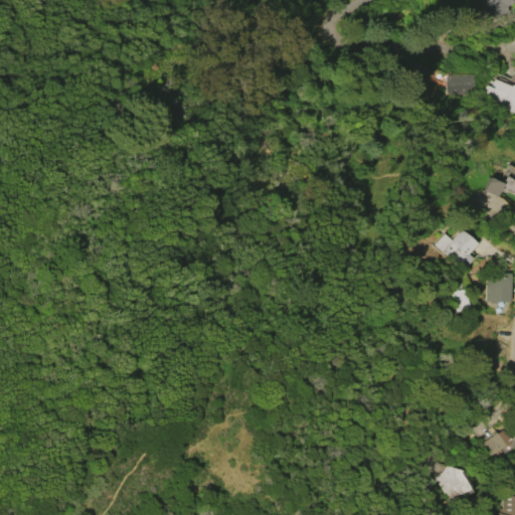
[(514,0),(514,4),(506,5),(506,13),(485,15),(484,5),(482,5),(481,0),(514,0)]
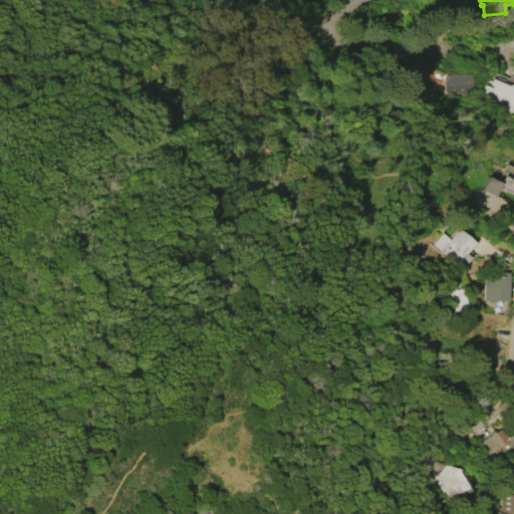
[(446,74),(472,74),(472,92),(446,93),(446,74)]
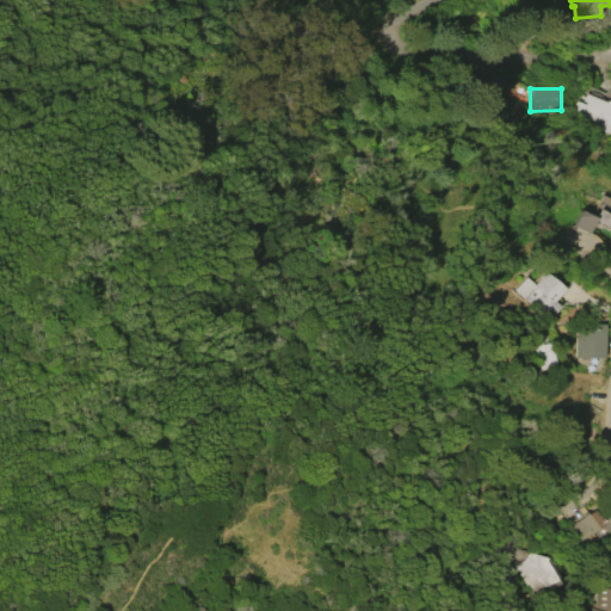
[(581,103),(585,93),(606,102),(606,100),(610,102),(610,127),(609,133),(602,130),(603,128),(569,113),(575,100),(581,103)]
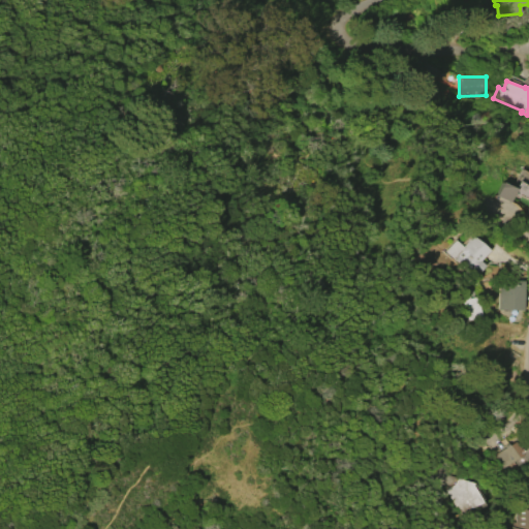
[(528,180),(528,185),(518,182),(515,188),(500,183),(496,197),(510,201),(512,194),(528,199),(528,206),(526,214),(528,214),(528,180)]
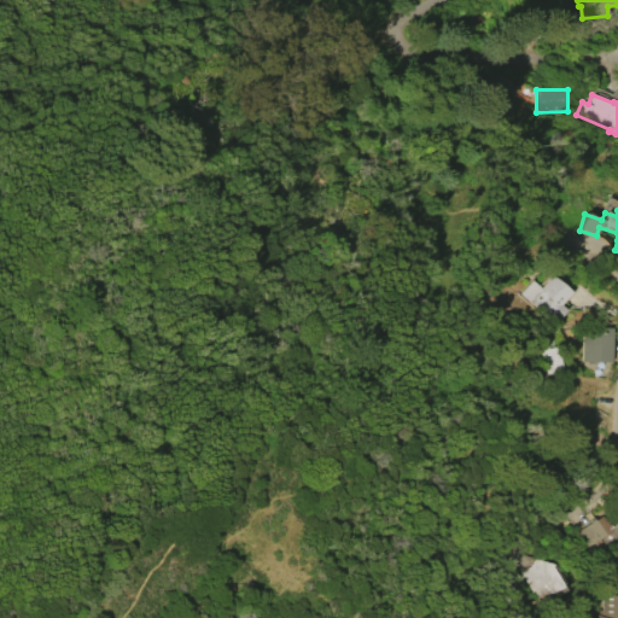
[(567,310),(557,324),(522,293),(531,281),(540,289),(551,275),(571,292),(561,304),(567,310)]
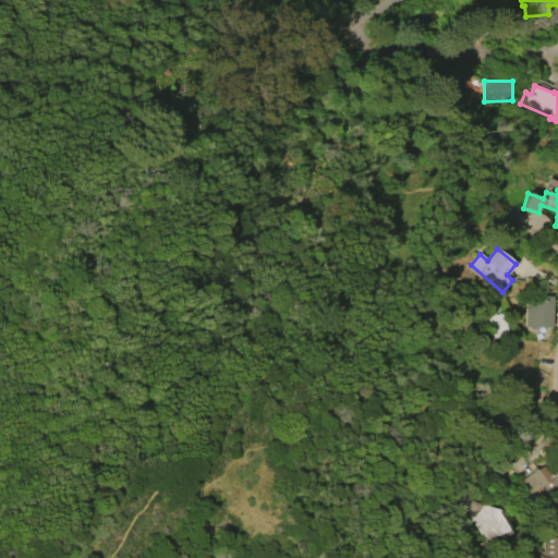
[(536,295),(535,300),(543,300),(543,295),(550,295),(549,327),(525,327),(526,295),(536,295)]
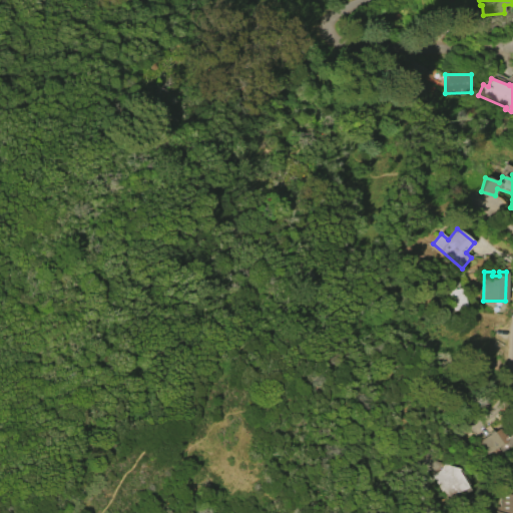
[(466,307),(454,311),(449,297),(446,297),(443,287),(449,284),(447,280),(456,277),(466,307)]
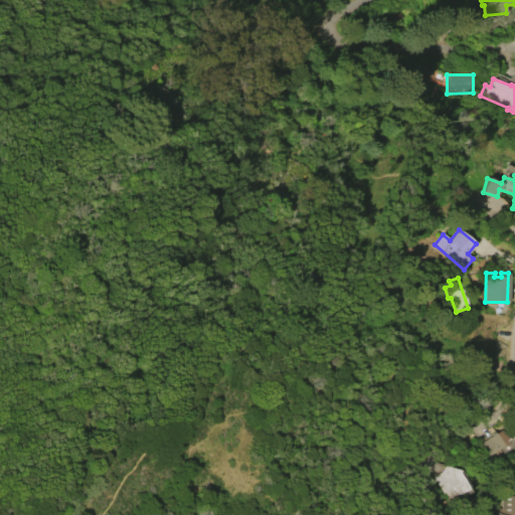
[(501,431),(509,444),(489,456),(481,443),(501,431)]
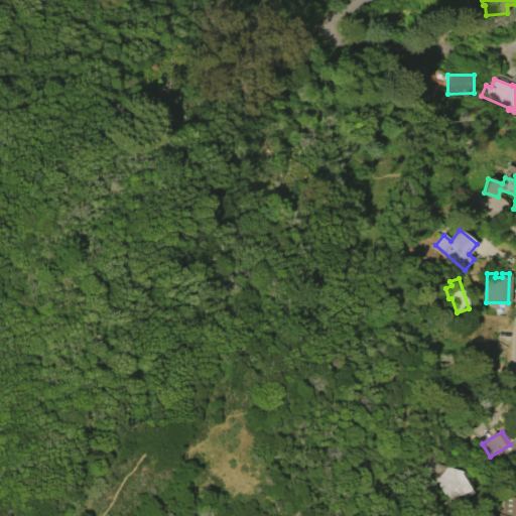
[(453,504),(474,493),(462,470),(457,472),(454,468),(437,477),(453,504)]
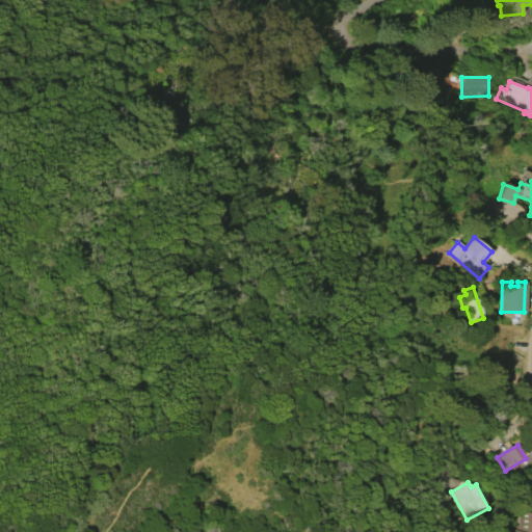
[(531,512),(531,531),(514,531),(516,530),(515,525),(521,525),(522,512),(531,512)]
